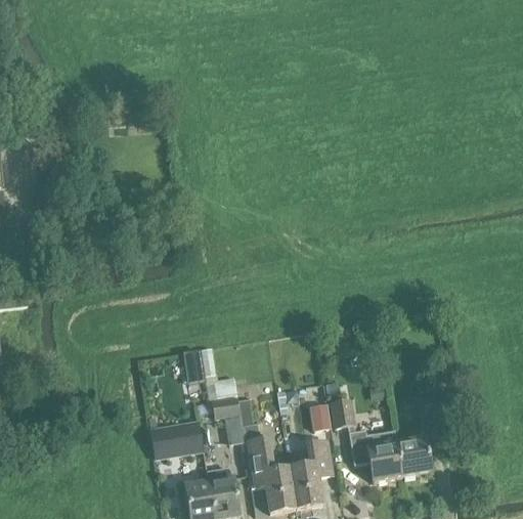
[(212,347),(202,349),(206,373),(210,403),(212,402),(237,398),(233,377),(218,379),(212,347)]
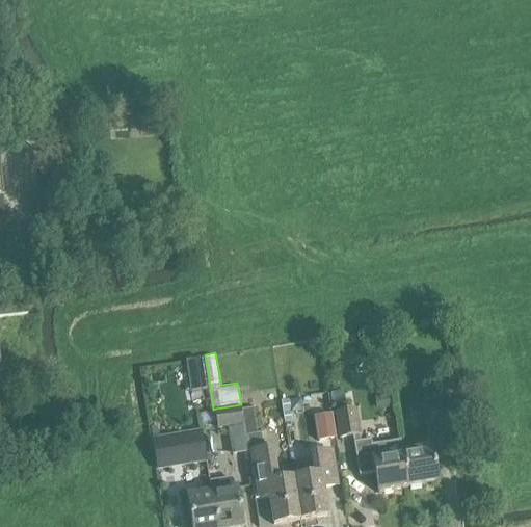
[(190,364),(193,380),(209,378),(205,354),(192,357),(193,363),(190,364)]
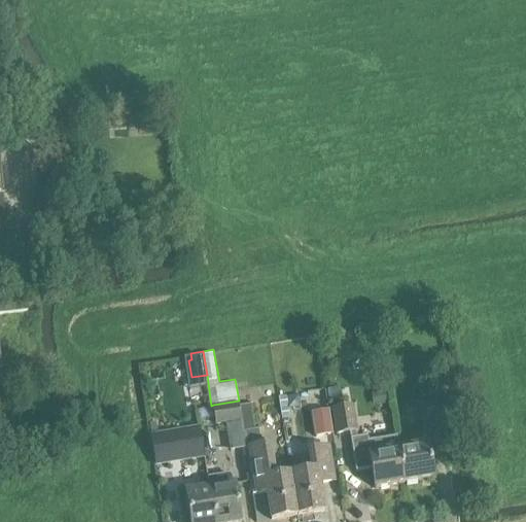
[(375,389),(376,402),(387,399),(385,387),(375,389)]
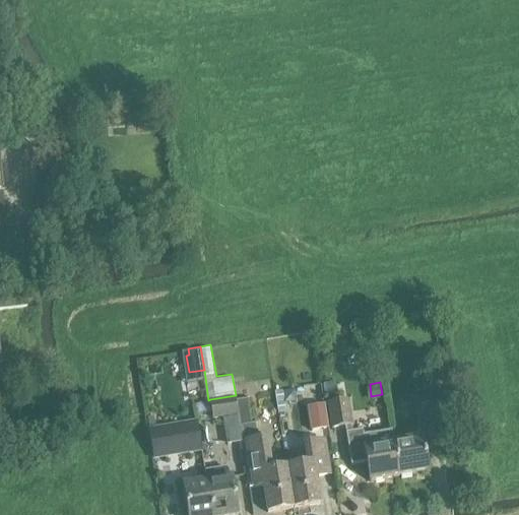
[(283,386),(275,387),(277,397),(284,396),(283,386)]
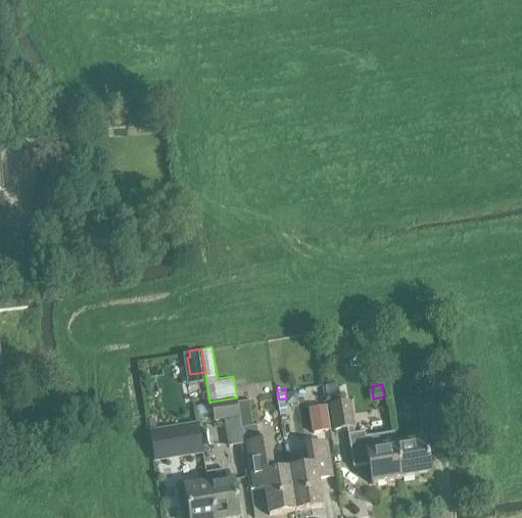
[(426,423),(458,418),(453,392),(422,397),(426,423)]
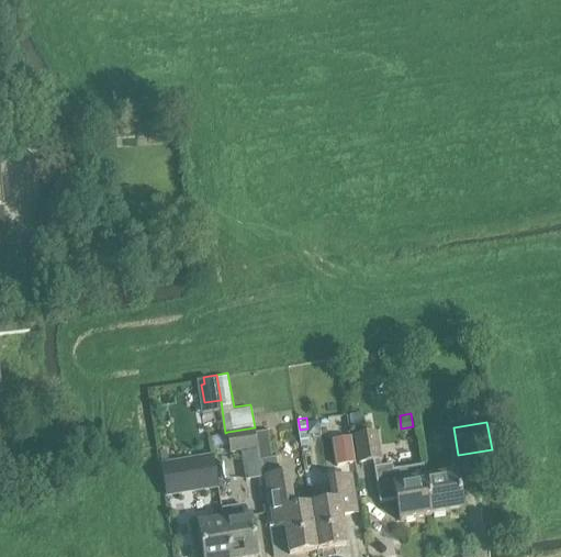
[(268,425),(255,427),(258,446),(261,472),(267,471),(280,469),(278,453),(272,454),(268,425)]
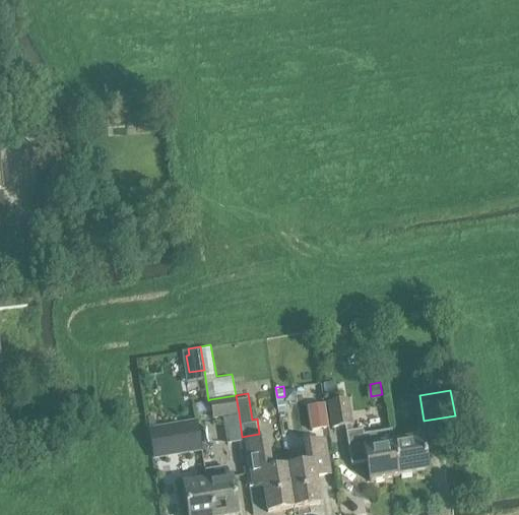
[(236,395),(210,399),(212,416),(222,414),(239,412),(236,395)]
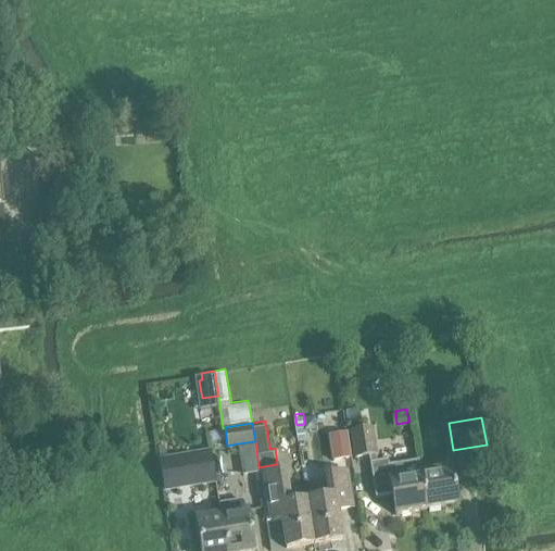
[(304,424),(297,425),(298,437),(306,435),(304,424)]
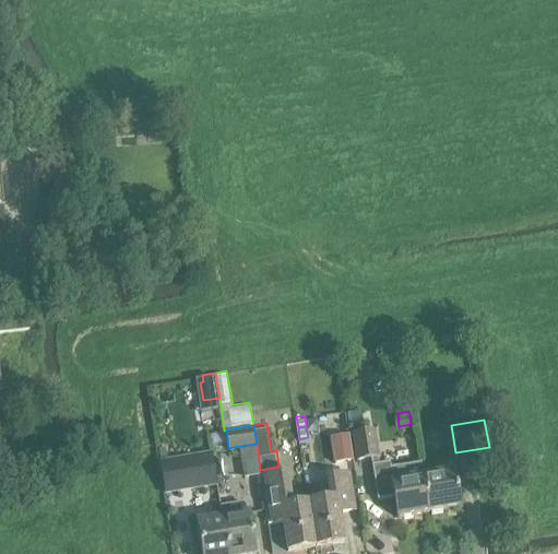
[(396,514),(430,508),(423,471),(420,458),(390,463),(389,457),(388,458),(378,460),(372,427),(352,431),(356,457),(370,455),(377,496),(378,496),(378,495),(393,493),(396,514)]
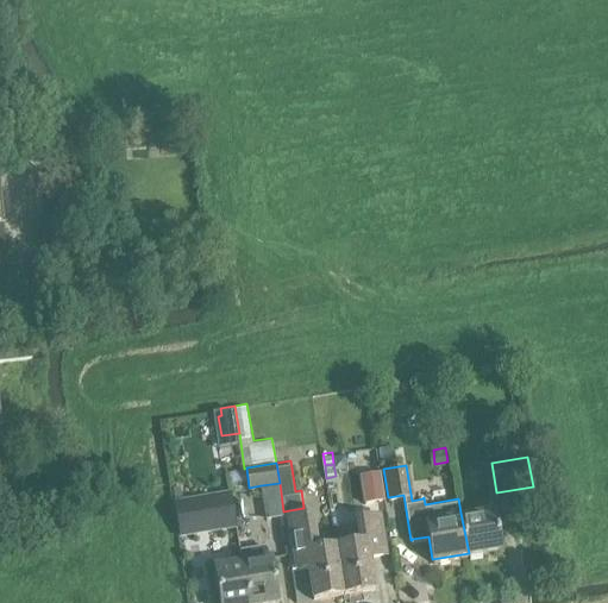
[(280,483),(261,485),(265,514),(283,512),(280,483)]
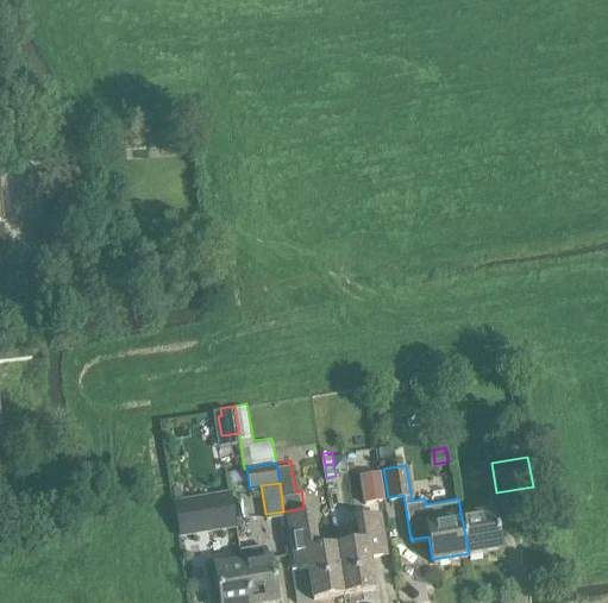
[(193,529),(236,523),(230,487),(188,492),(193,529)]
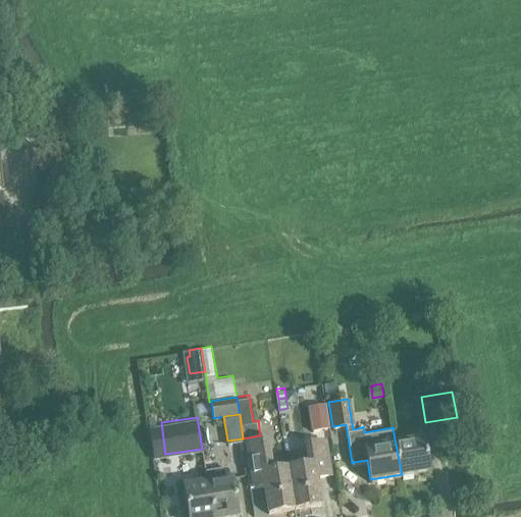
[(271,467),(266,434),(260,435),(248,437),(255,484),(265,482),(269,510),(295,506),(289,464),(271,467)]
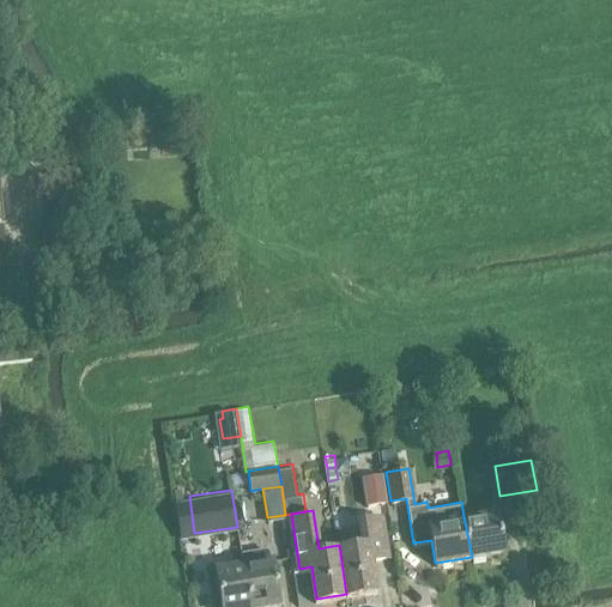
[(497,510),(464,516),(472,557),(503,551),(497,510)]
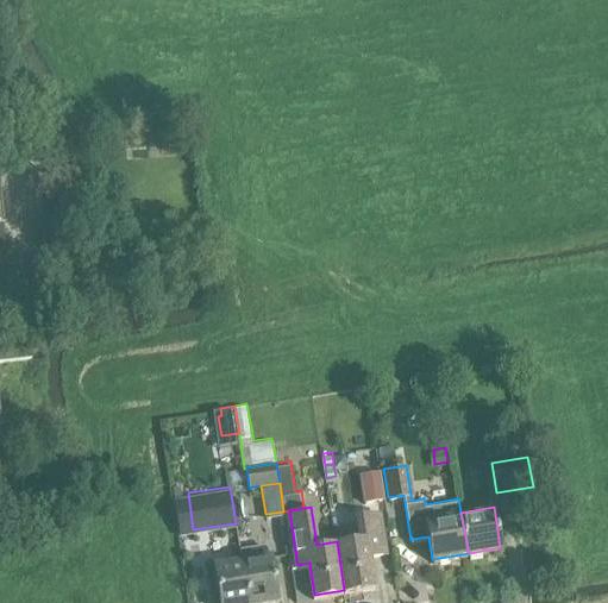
[(362,538),(337,541),(344,590),(375,585),(369,553),(383,551),(377,510),(358,514),(362,538)]
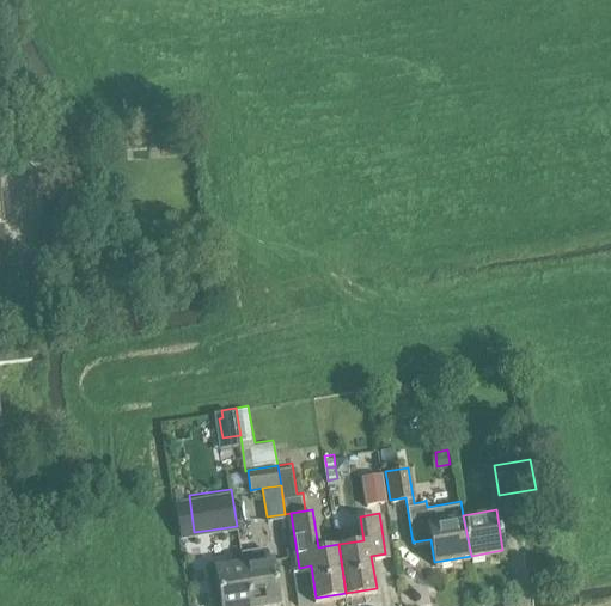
[(267,545),(243,549),(245,565),(251,605),(263,605),(280,604),(273,561),(267,545)]
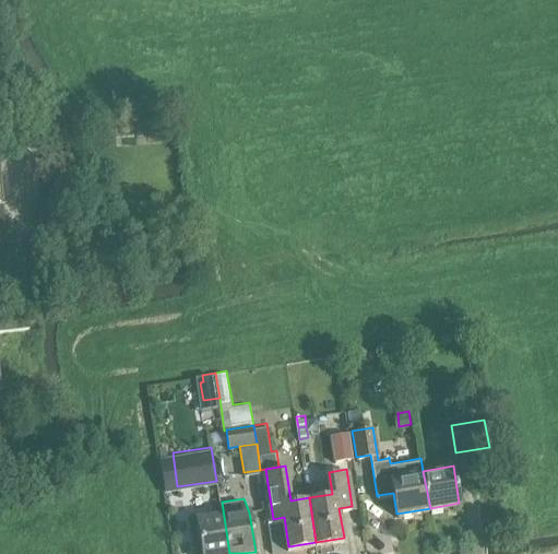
[(229,553),(224,517),(198,521),(203,553),(229,553)]
